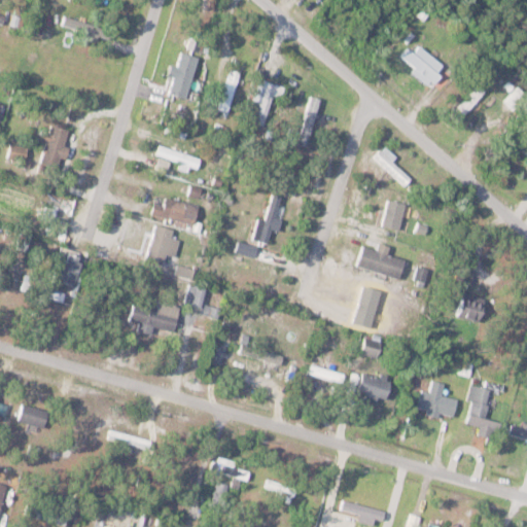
[(400,57),(429,84),(446,68),(421,43),(414,51),(409,47),(400,57)]
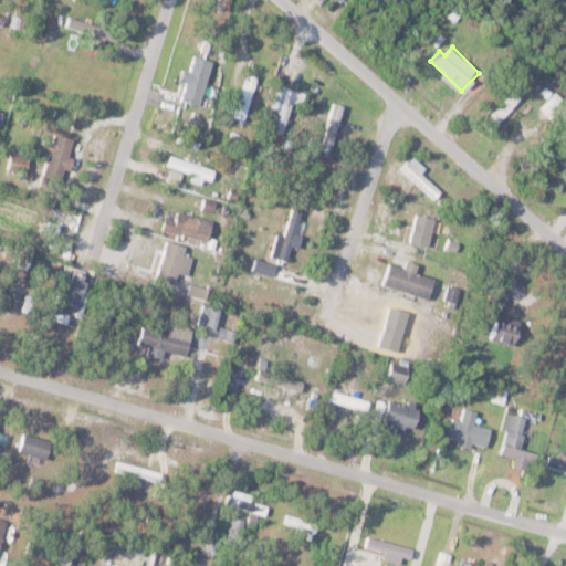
[(200,104),(211,60),(194,55),(189,71),(187,71),(179,98),(200,104)]
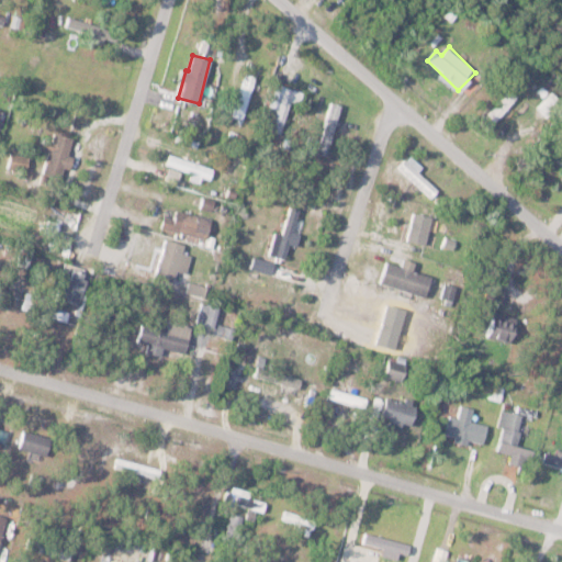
[(255,76),(247,72),(234,115),(242,117),(255,76)]
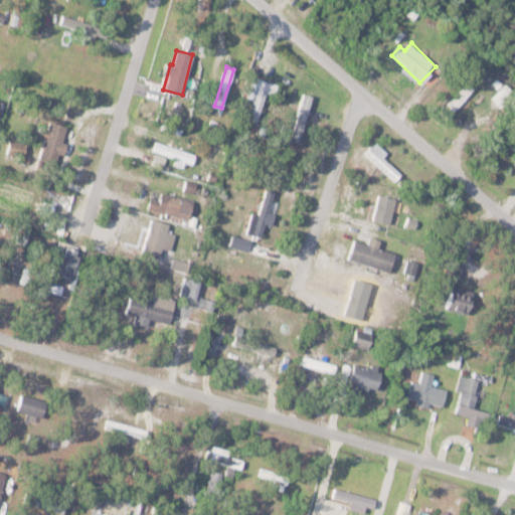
[(275,95),(278,83),(252,76),(246,96),(254,99),(247,120),(256,122),(266,93),(275,95)]
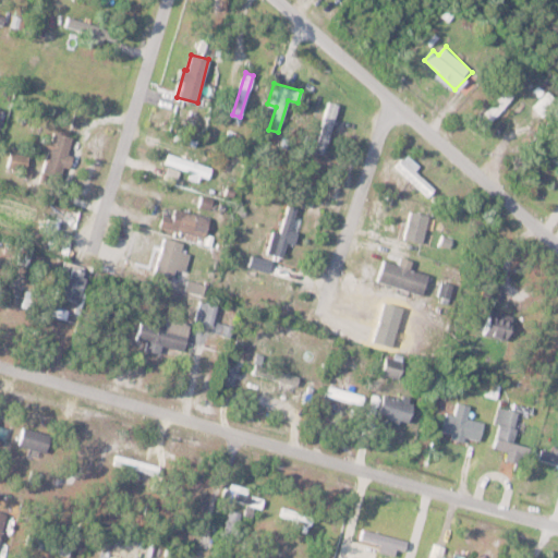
[(514,96),(507,89),(476,123),(484,130),(514,96)]
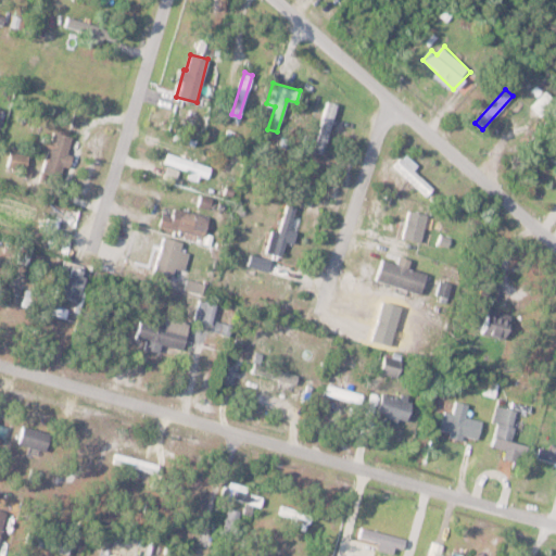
[(532,106),(542,115),(555,99),(546,91),(532,106)]
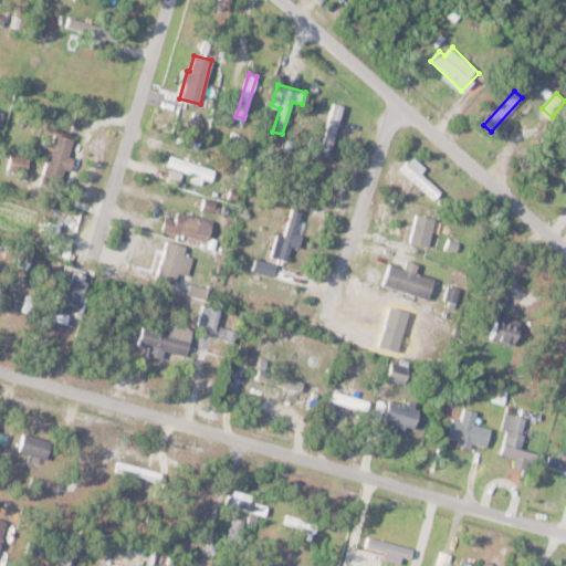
[(320,153),(329,155),(343,105),(333,102),(320,153)]
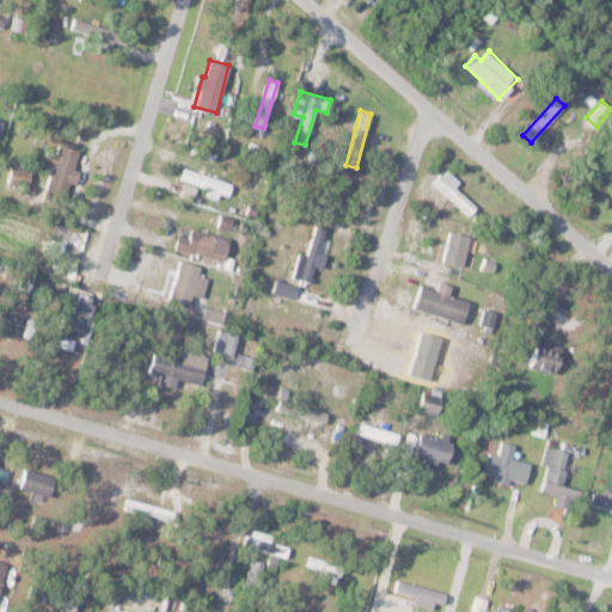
[(84,151),(59,144),(56,152),(49,150),(44,163),(53,165),(46,188),(71,194),(84,151)]
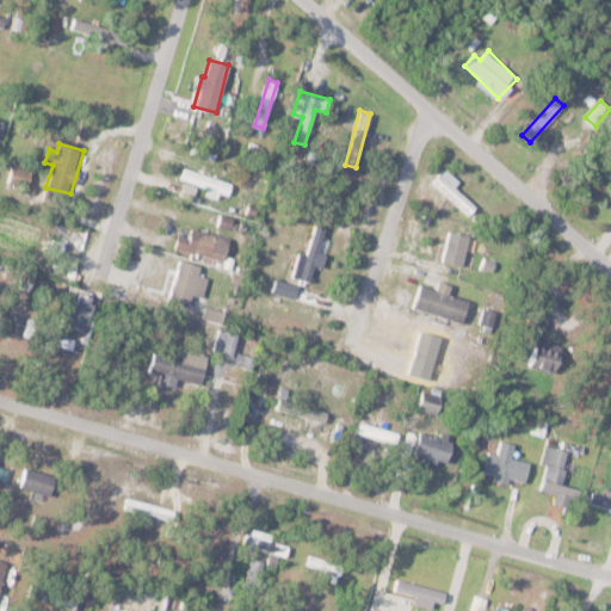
[(35,170),(12,165),(7,187),(31,191),(35,170)]
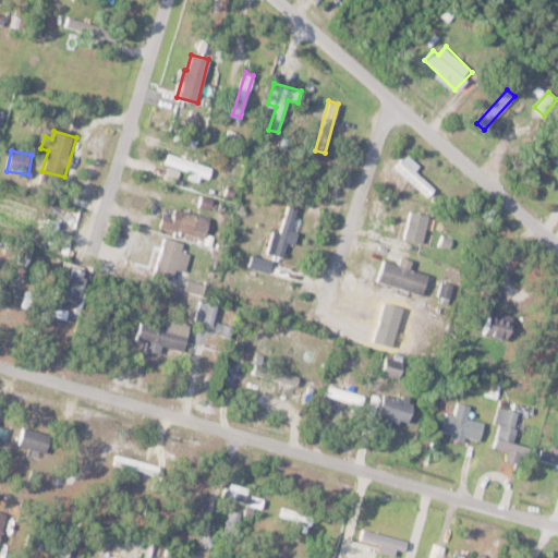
[(211,166),(168,153),(165,162),(208,177),(211,166)]
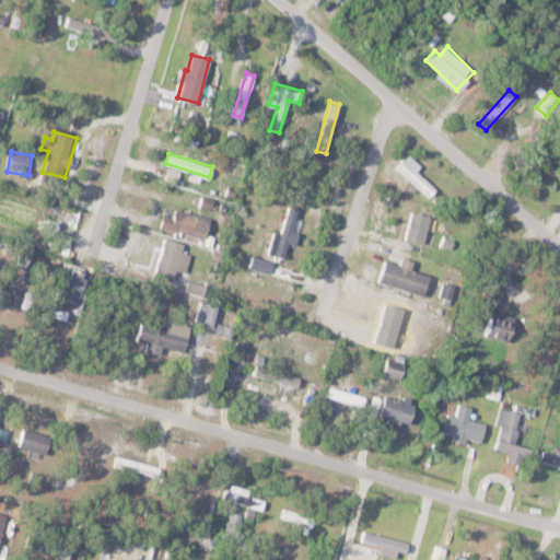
[(416,170),(420,165),(407,154),(396,166),(430,197),(436,189),(416,170)]
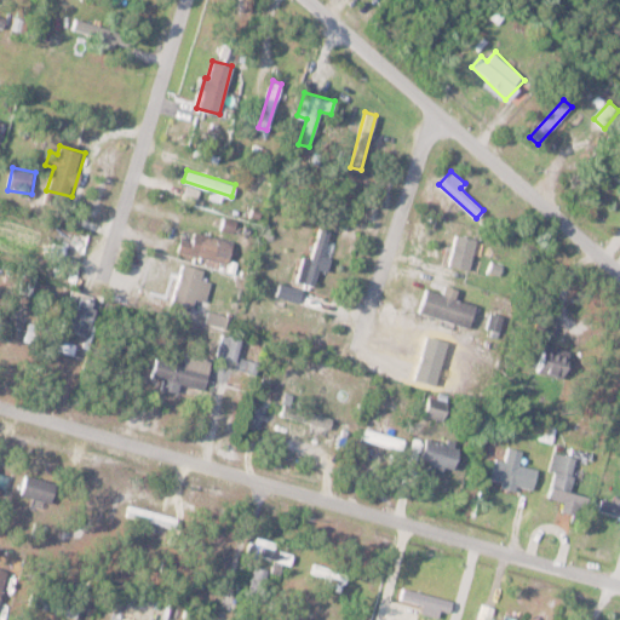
[(319,286),(332,230),(316,227),(302,282),(319,286)]
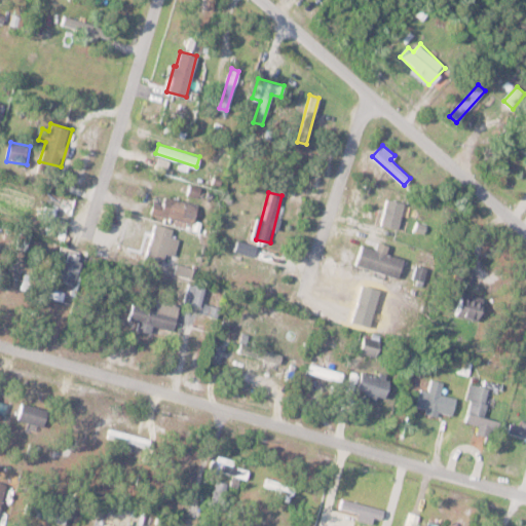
[(197,202),(164,196),(163,203),(153,201),(151,213),(193,221),(197,202)]
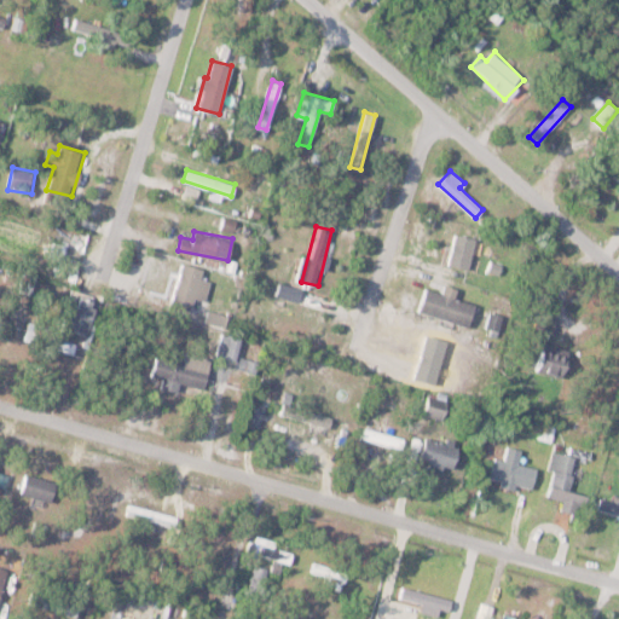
[(480,239),(456,233),(447,264),(472,270),(480,239)]
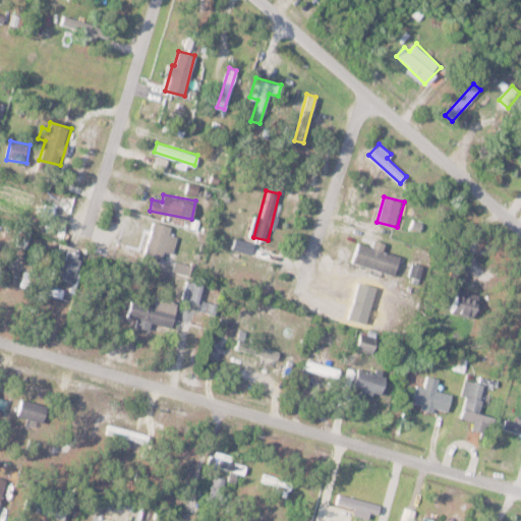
[(169,234),(171,226),(153,222),(143,255),(162,261),(164,250),(173,252),(177,235),(169,234)]
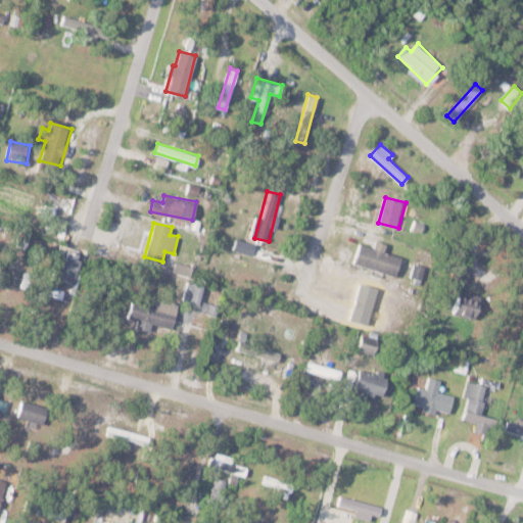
[(234,248),(251,254),(254,245),(237,239),(234,248)]
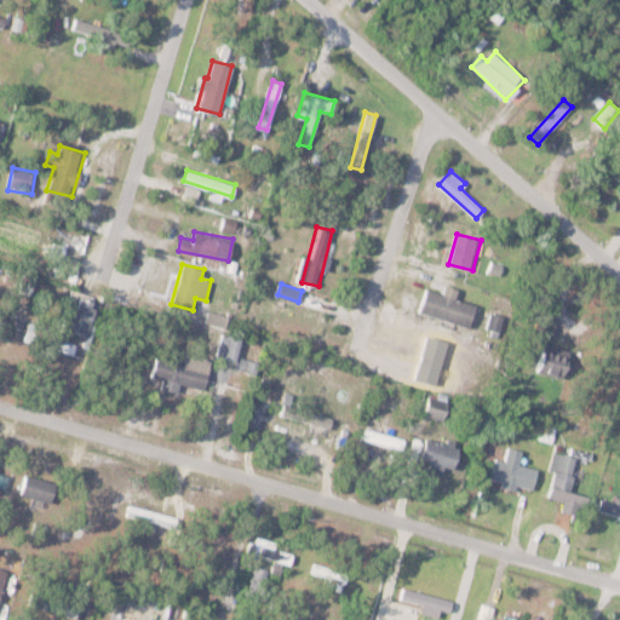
[(419,313),(470,326),(476,304),(455,299),(459,288),(446,286),(445,293),(425,288),(419,313)]
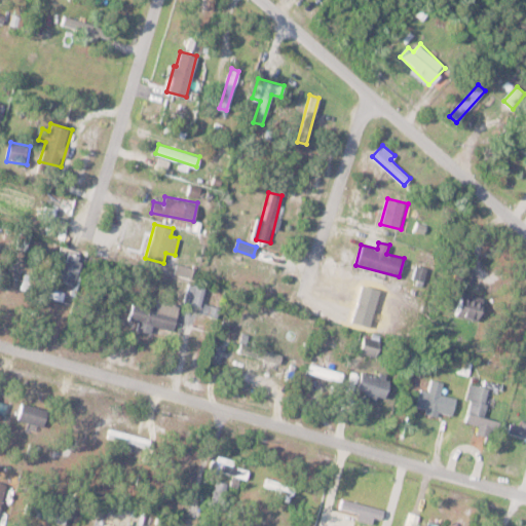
[(73,286),(87,258),(65,247),(51,274),(73,286)]
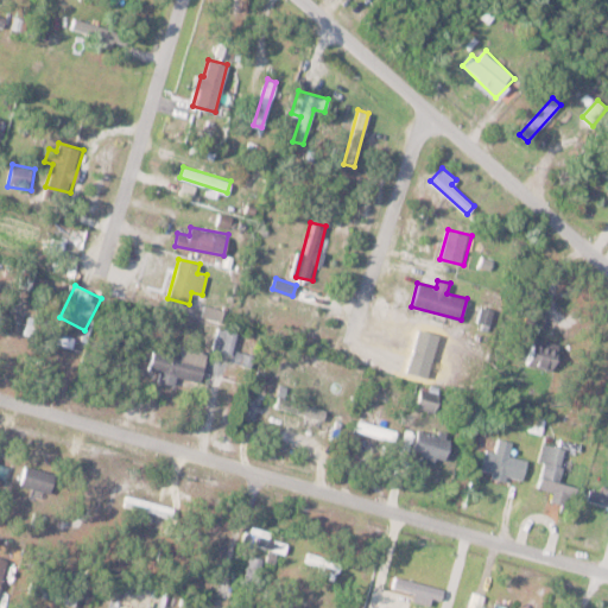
[(25,335),(71,348),(76,333),(29,318),(25,335)]
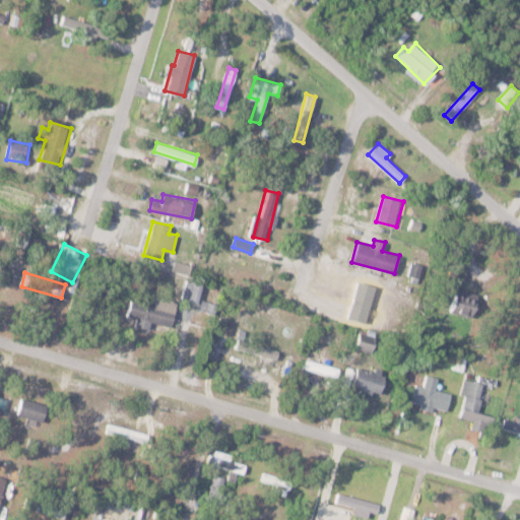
[(202,283),(188,279),(182,299),(196,304),(202,283)]
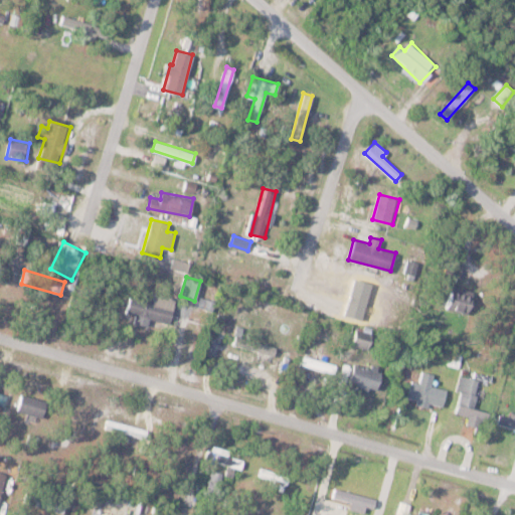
[(447,307),(468,314),(475,292),(453,286),(447,307)]
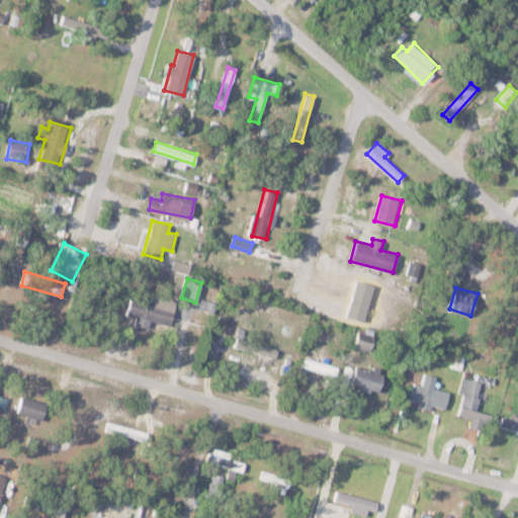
[(135,323),(149,328),(152,321),(169,326),(178,299),(157,293),(154,303),(132,295),(125,314),(137,317),(135,323)]
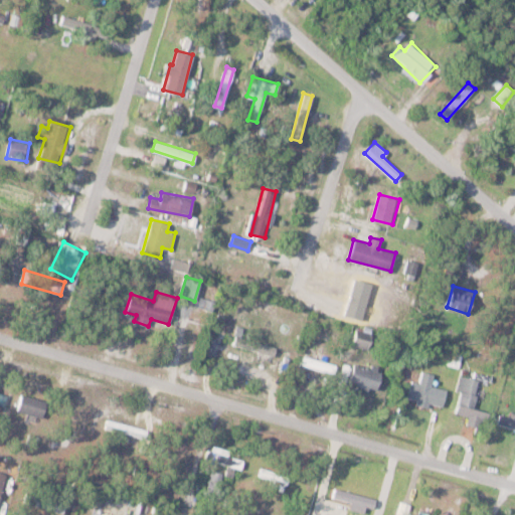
[(214,302),(199,297),(196,306),(211,310),(214,302)]
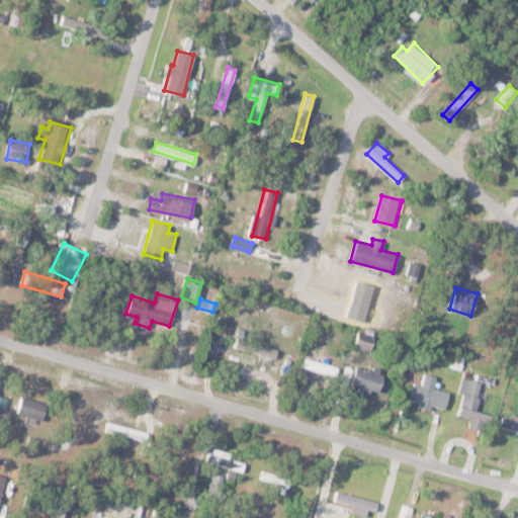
[(370,352),(376,335),(360,329),(354,346),(370,352)]
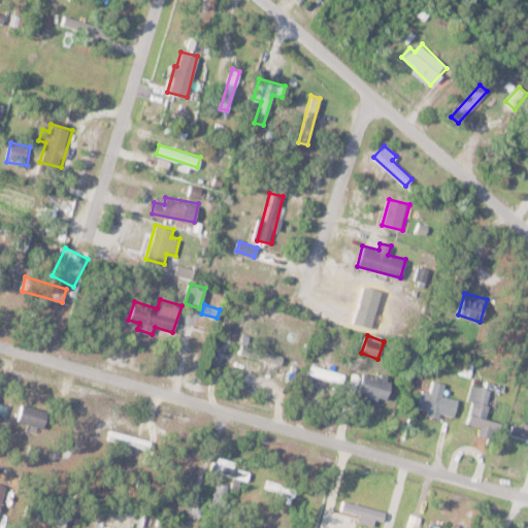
[(284,358),(243,343),(240,352),(281,366),(284,358)]
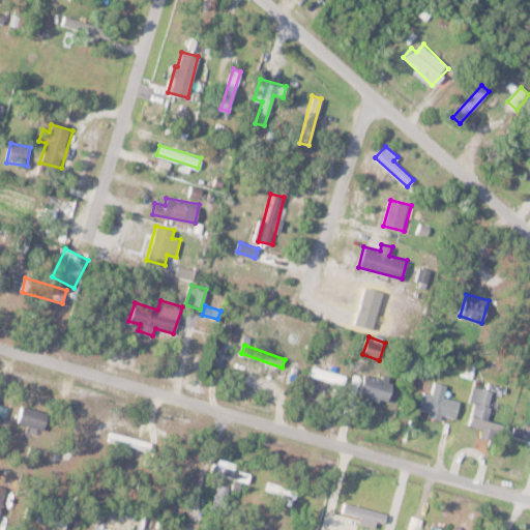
[(388,401),(393,383),(365,374),(359,392),(388,401)]
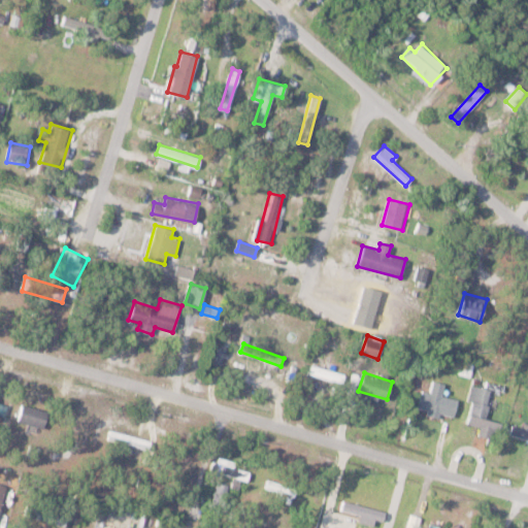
[(423,381),(420,414),(456,417),(457,398),(443,396),(444,383),(423,381)]
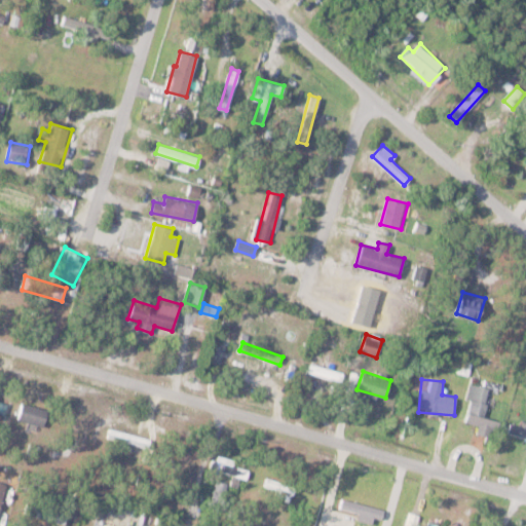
[(489,388),(470,384),(466,398),(471,399),(465,422),(479,424),(477,434),(493,438),(497,420),(483,417),(489,388)]
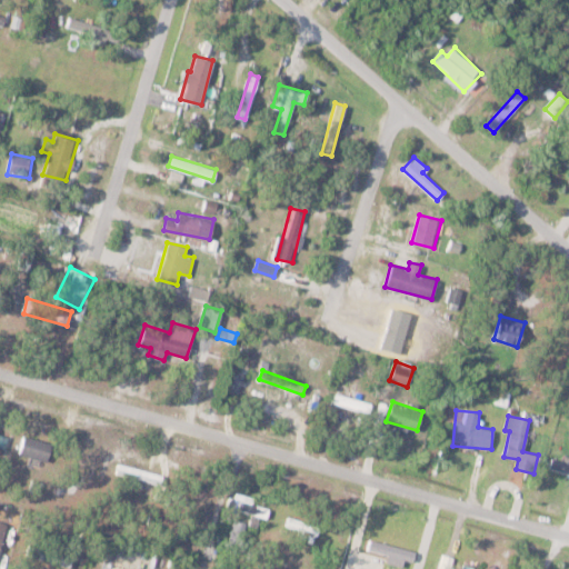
[(48,461),(53,443),(23,435),(19,453),(48,461)]
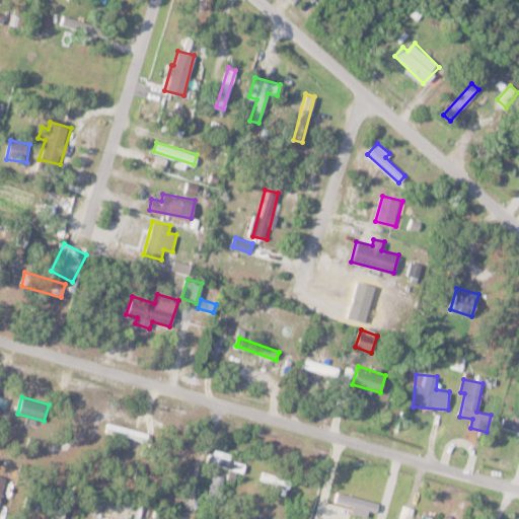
[(518,432),(518,422),(505,416),(502,424),(518,432)]
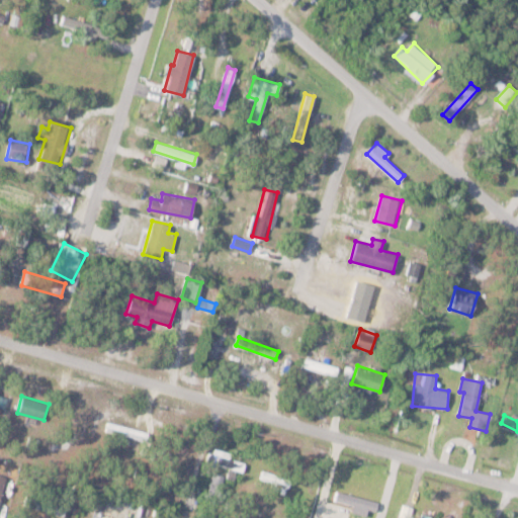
[(286,494),(291,479),(264,469),(259,485),(286,494)]
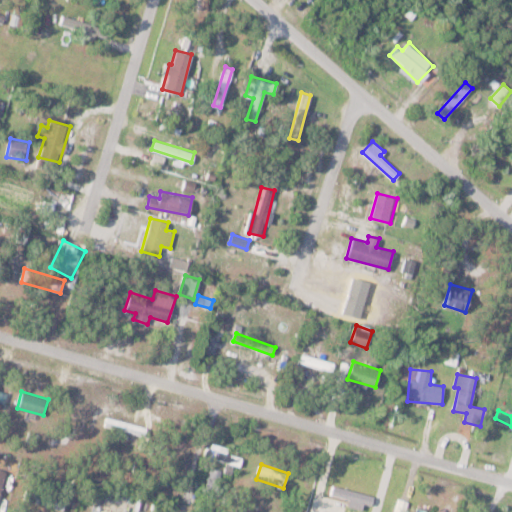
[(0,496),(8,470),(0,468),(0,496)]
